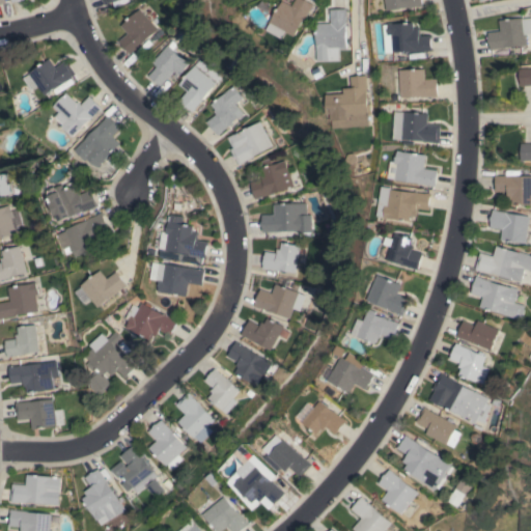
[(313,9),(312,8),(307,18),(297,36),(287,31),(283,38),(269,30),(273,23),(272,22),(284,0),(294,5),(297,0),(308,0),(315,4),(313,9)]
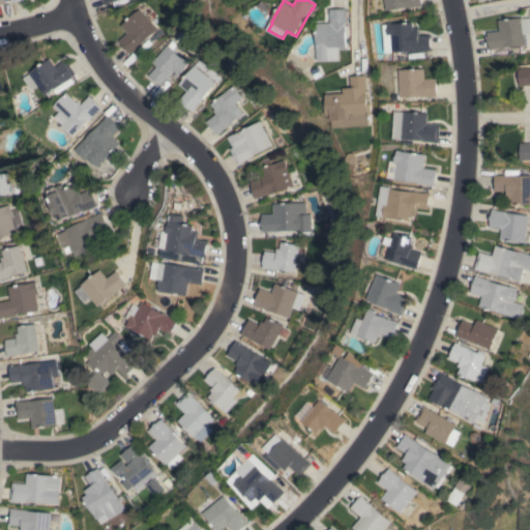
[(417,6),(417,5),(386,10),(384,0),(420,0),(422,6),(417,6)]
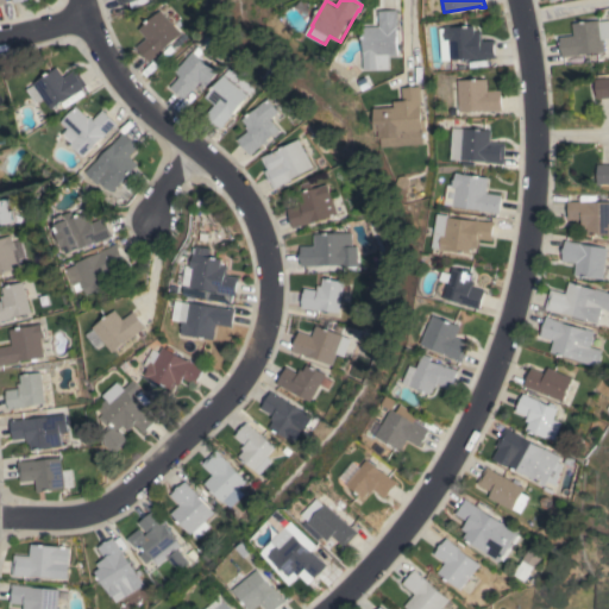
[(180,33),(161,51),(162,51),(154,58),(149,62),(145,57),(144,58),(140,54),(136,48),(145,38),(138,30),(159,10),(180,33)]
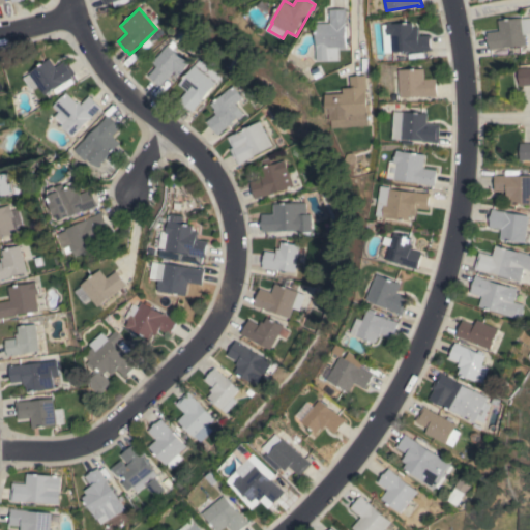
[(346,8),(346,15),(346,26),(346,49),(339,49),(340,59),(319,60),(318,52),(317,52),(317,47),(318,47),(317,23),(330,23),(330,9),(346,8)]
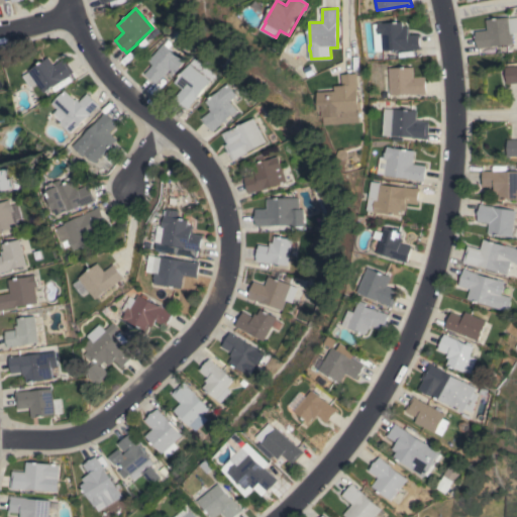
[(478,48),(477,42),(476,42),(475,38),(476,38),(475,31),(487,29),(486,20),(509,16),(510,18),(516,17),(516,32),(511,33),(512,43),(478,48)]
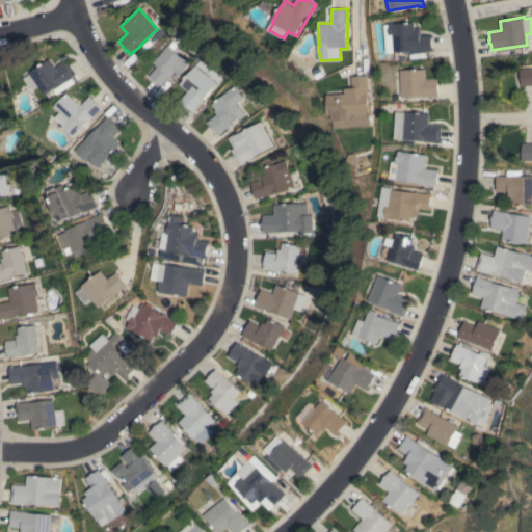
[(386,53),(384,25),(390,24),(390,23),(394,23),(394,24),(416,23),(416,27),(422,27),(422,35),(433,34),(433,38),(432,38),(432,48),(433,48),(434,50),(386,53)]
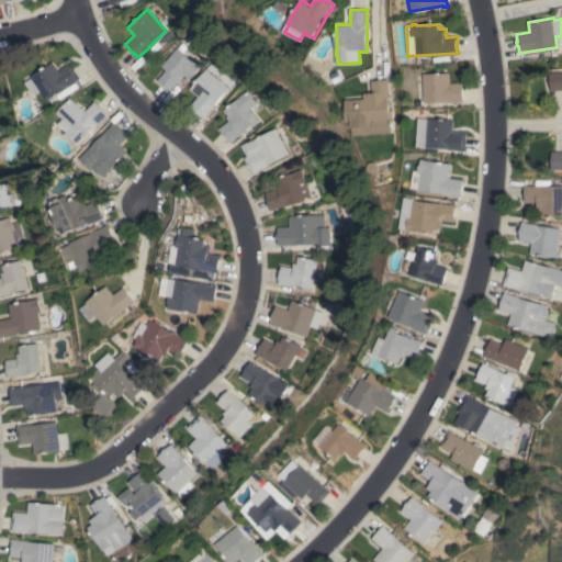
[(170,91),(157,80),(165,70),(160,66),(176,47),(192,60),(193,60),(200,66),(188,80),(183,76),(170,91)]
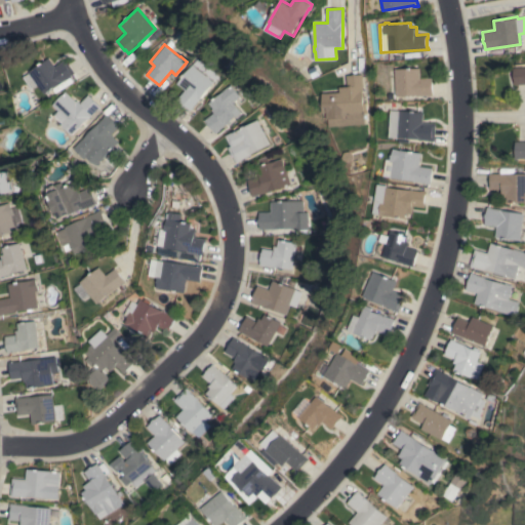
[(37,85),(31,89),(23,77),(30,73),(29,72),(49,57),(54,67),(66,59),(75,73),(43,94),(37,85)]
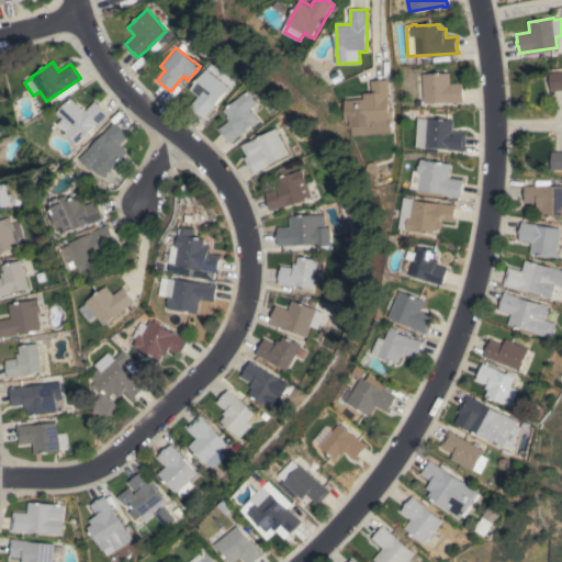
[(232,81),(212,105),(213,105),(206,114),(203,119),(189,107),(197,97),(188,89),(210,63),(232,81)]
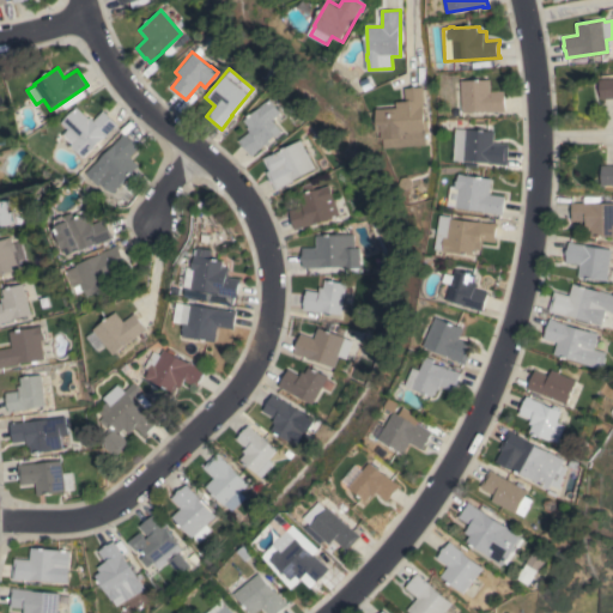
[(505,113),(501,113),(501,111),(489,113),(489,111),(463,113),(462,80),(491,79),(491,91),(505,91),(505,113)]
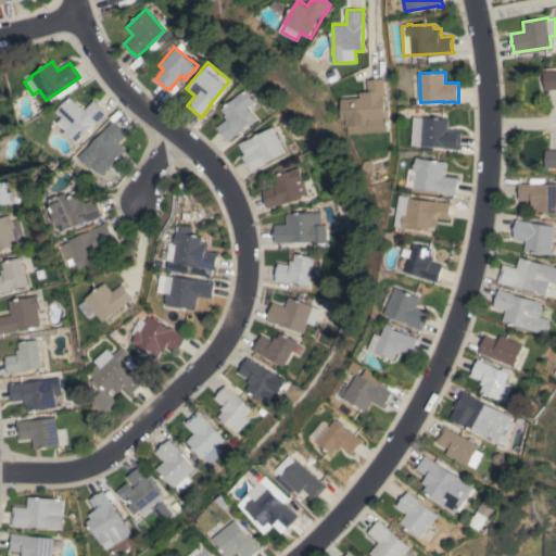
[(555,89),(545,90),(544,72),(550,72),(551,73),(555,72),(555,89)]
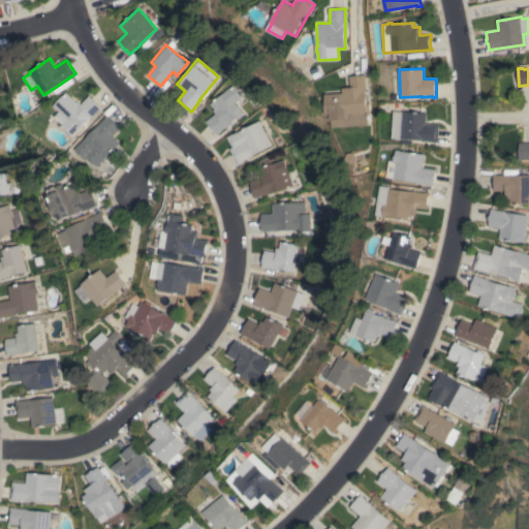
[(333,127),(332,120),(331,120),(330,113),(324,114),(323,98),(325,98),(325,94),(342,93),(342,88),(350,88),(349,75),(355,75),(355,74),(359,74),(359,75),(365,74),(366,80),(364,80),(367,125),(333,127)]
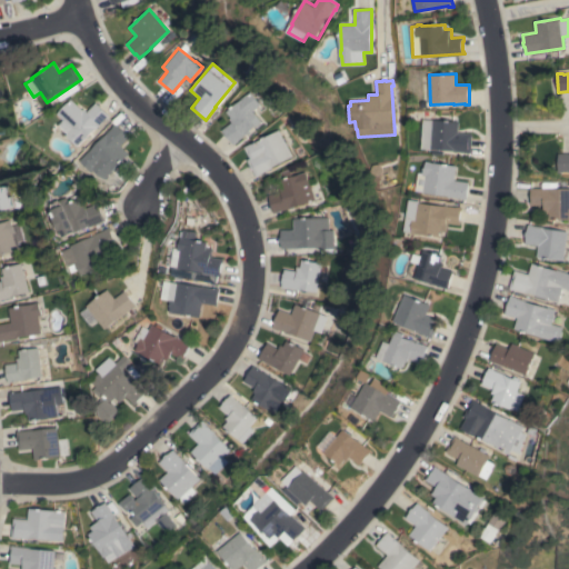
[(221,130),(231,122),(228,119),(230,117),(226,111),(240,99),(239,99),(248,91),(259,105),(251,111),(259,121),(256,125),(258,126),(255,128),(253,127),(246,132),(246,133),(237,140),(238,141),(233,145),(221,130)]
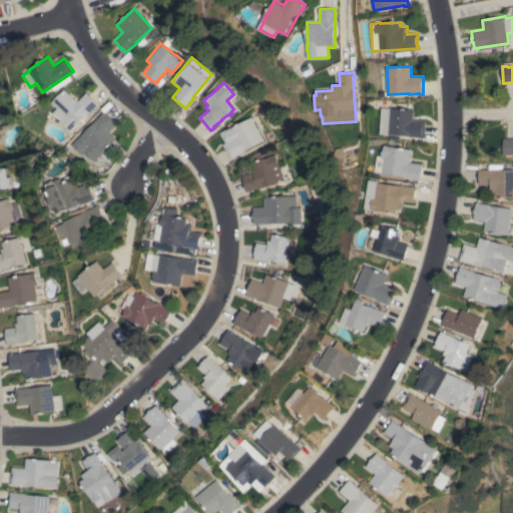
[(66,129),(66,130),(63,127),(58,122),(60,120),(52,112),(56,108),(51,103),(64,89),(74,99),(75,97),(78,100),(86,92),(98,104),(95,108),(94,107),(86,115),(69,132),(66,129)]
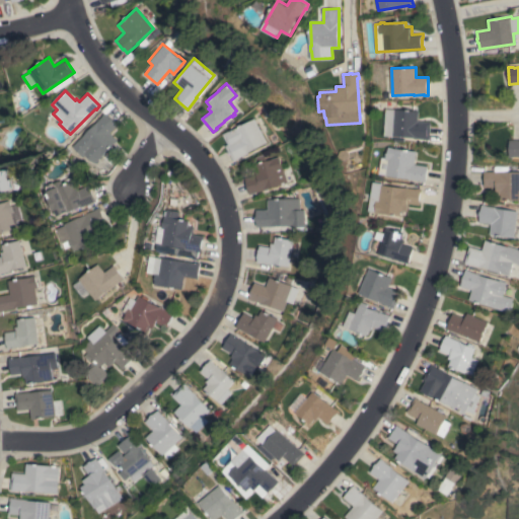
[(386,108),(419,110),(418,121),(431,122),(430,140),(424,139),(414,138),(384,136),(386,108)]
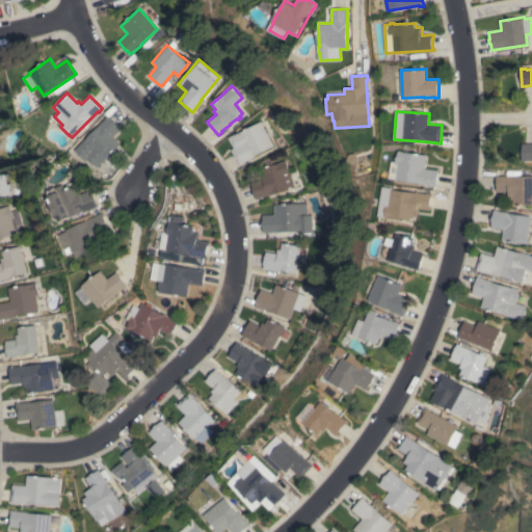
[(84,161),(74,151),(100,125),(105,120),(105,118),(108,115),(121,128),(112,136),(120,144),(96,168),(87,159),(84,161)]
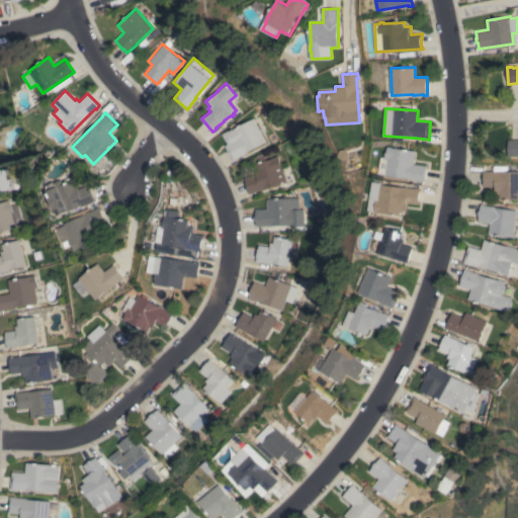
[(265,142),(246,152),(247,153),(238,158),(233,161),(225,146),(227,144),(222,134),(229,130),(230,131),(252,118),(265,142)]
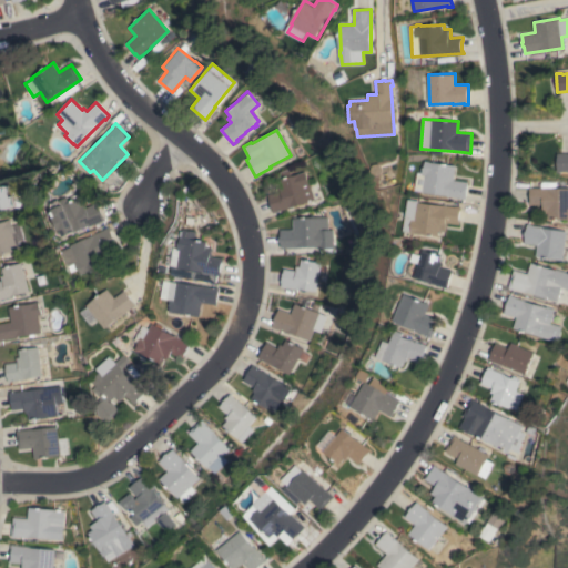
[(567,171),(557,171),(558,153),(567,153),(567,171)]
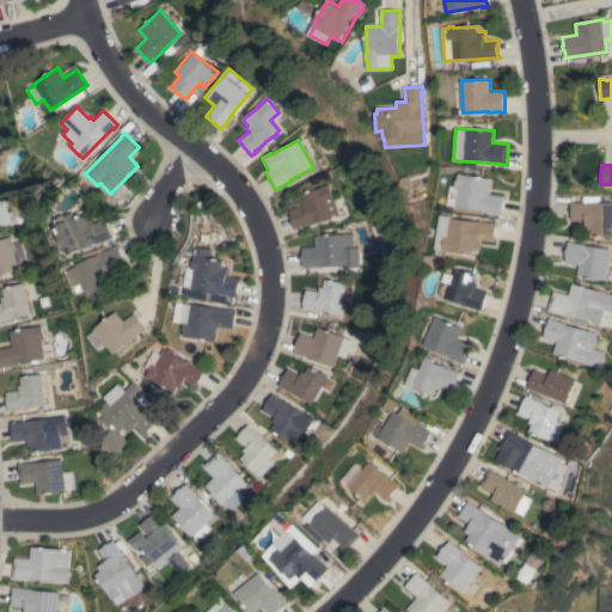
[(451,185),(456,185),(457,181),(458,181),(459,173),(464,173),(464,175),(491,178),(489,194),(505,196),(502,215),(495,214),(495,213),(483,212),(483,210),(457,207),(448,206),(451,185)]
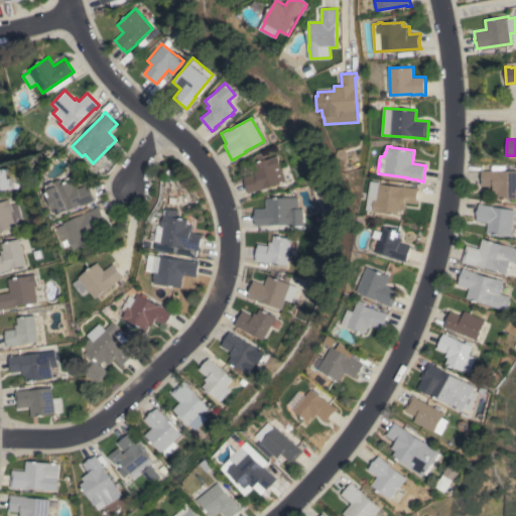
[(280,173),(275,174),(278,183),(263,187),(264,188),(253,191),(248,194),(243,177),(254,174),(253,170),(255,169),(253,163),(256,162),(254,156),(262,154),(263,160),(276,156),(279,167),(278,168),(280,173)]
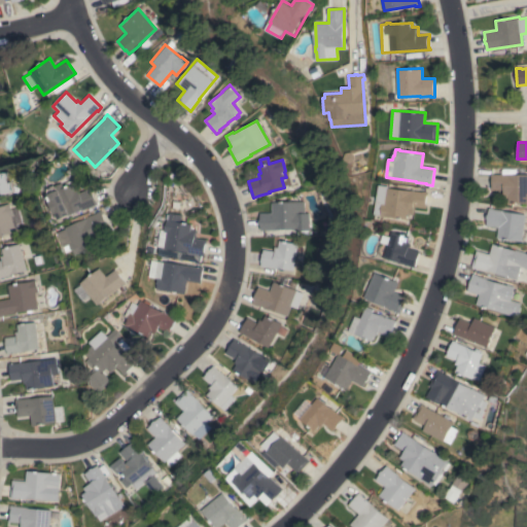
[(0,173),(8,171),(14,190),(10,191),(10,192),(0,195),(0,173)]
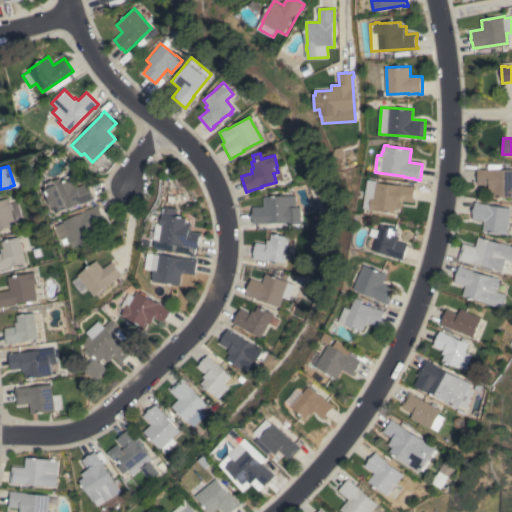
[(491,169),(491,170),(511,169),(511,200),(510,200),(510,197),(493,198),(493,192),(487,192),(487,184),(476,184),(476,181),(477,181),(477,172),(476,172),(476,169),(491,169)]
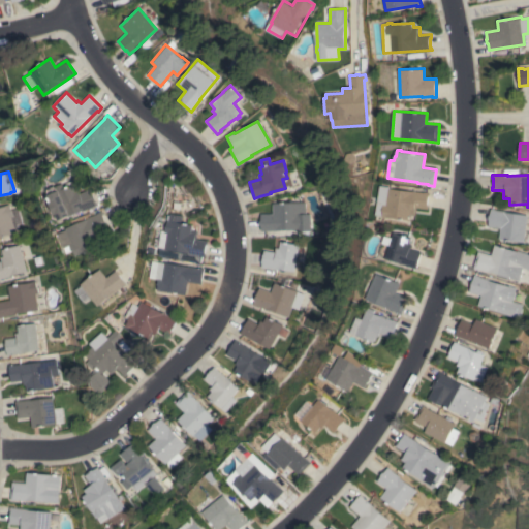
[(82,211),(59,220),(56,214),(55,214),(50,204),(53,201),(49,193),(49,189),(63,183),(65,188),(74,184),(76,190),(79,189),(80,193),(91,189),(98,205),(92,208),(92,207),(82,211)]
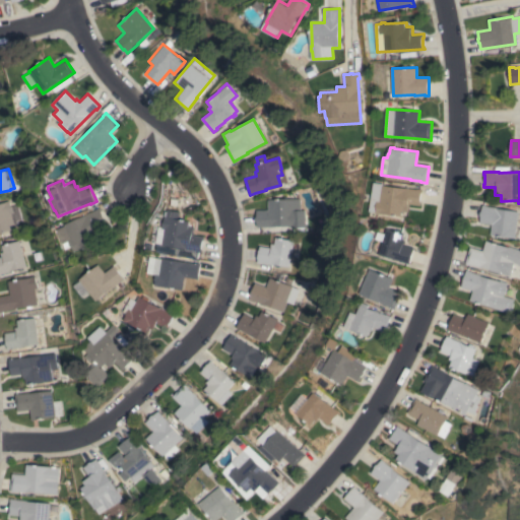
[(375,182),(385,183),(384,185),(407,188),(417,190),(417,189),(423,190),(423,193),(421,193),(420,202),(421,202),(420,205),(409,204),(408,212),(403,211),(402,216),(382,213),(382,214),(377,213),(377,212),(371,211),(375,182)]
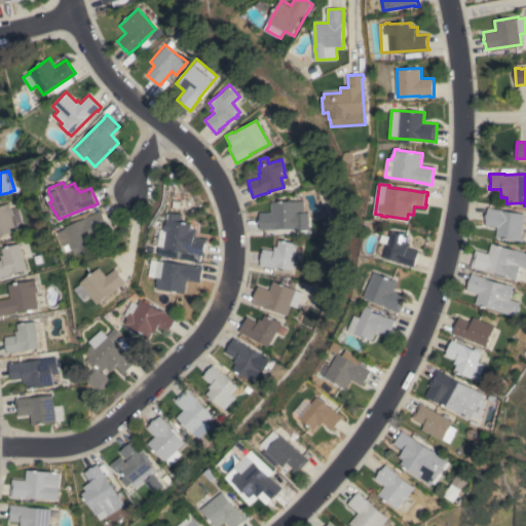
[(306,213),(306,230),(293,230),(293,229),(265,229),(265,230),(260,230),(259,213),(270,213),(270,201),(294,201),(302,201),(302,213),(306,213)]
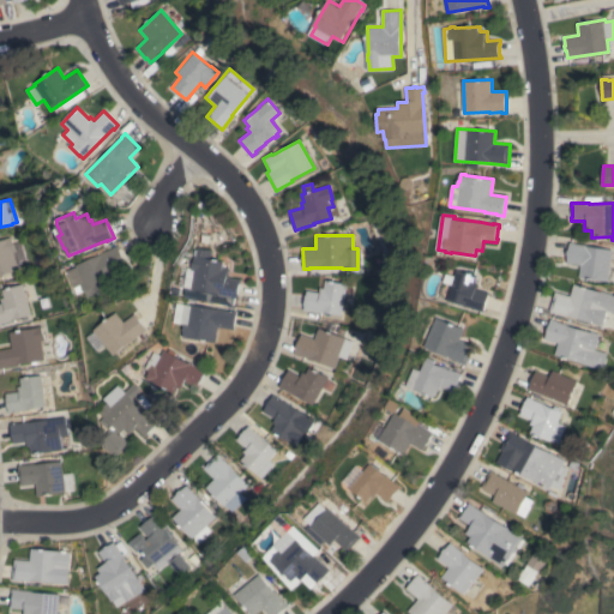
[(0,276),(0,241),(8,239),(8,238),(11,238),(12,245),(19,242),(26,265),(17,268),(18,271),(0,276)]
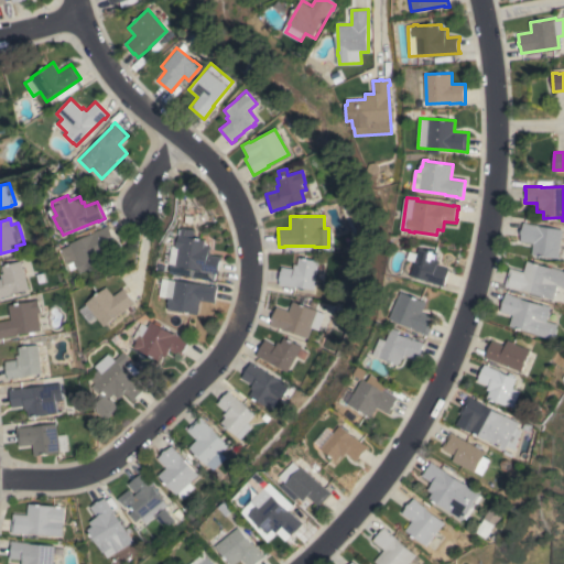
[(532,243),(520,241),(523,223),(529,223),(529,224),(537,225),(537,226),(561,229),(557,258),(531,255),(532,243)]
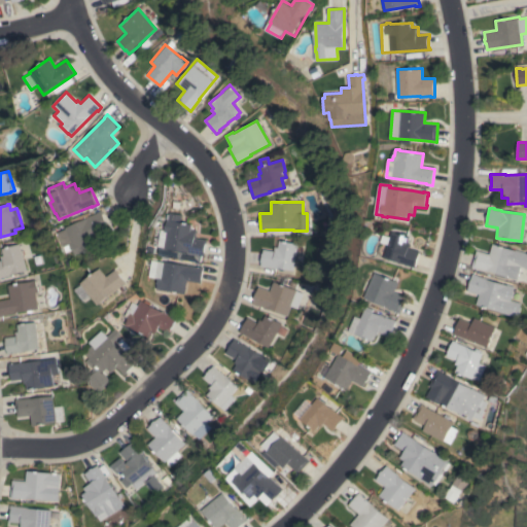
[(58,233),(66,229),(65,227),(73,224),(71,220),(86,213),(88,216),(102,210),(103,213),(102,214),(105,222),(107,221),(109,225),(98,230),(104,243),(75,255),(72,250),(66,252),(58,233)]
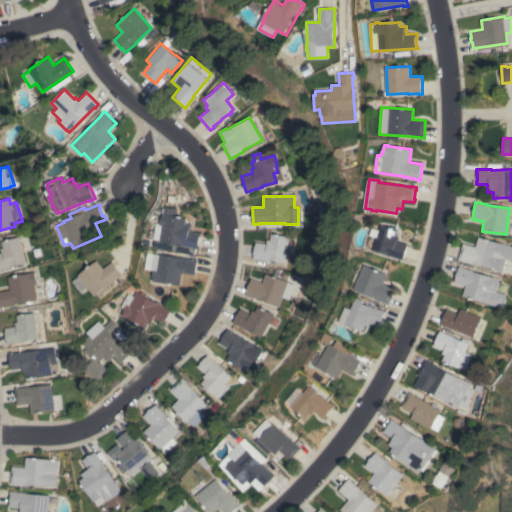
[(163,225),(160,225),(161,219),(162,219),(163,213),(162,213),(163,208),(165,208),(166,206),(178,208),(176,216),(187,218),(186,223),(192,224),(191,232),(202,234),(201,237),(200,236),(198,245),(199,246),(199,248),(160,241),(163,225)]
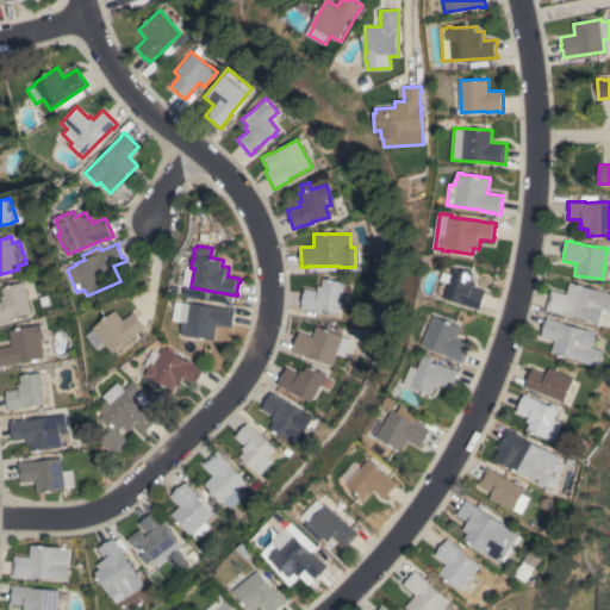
[(446,266),(474,274),(473,281),(477,282),(475,287),(486,291),(481,309),(462,304),(444,298),(444,297),(437,296),(446,266)]
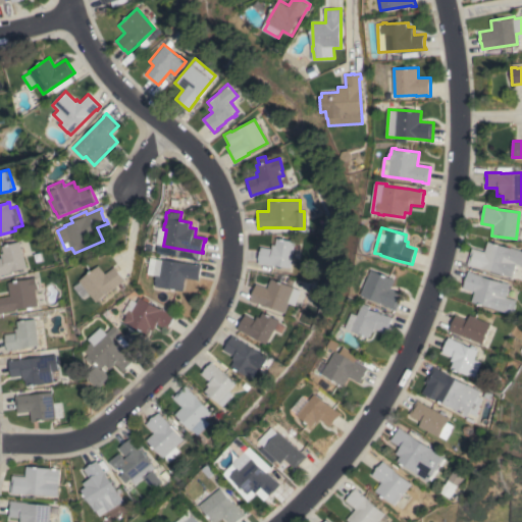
[(290,268),(274,265),(274,266),(262,264),(262,265),(258,264),(260,247),(270,249),(271,245),(274,245),(275,238),(294,241),(290,268)]
